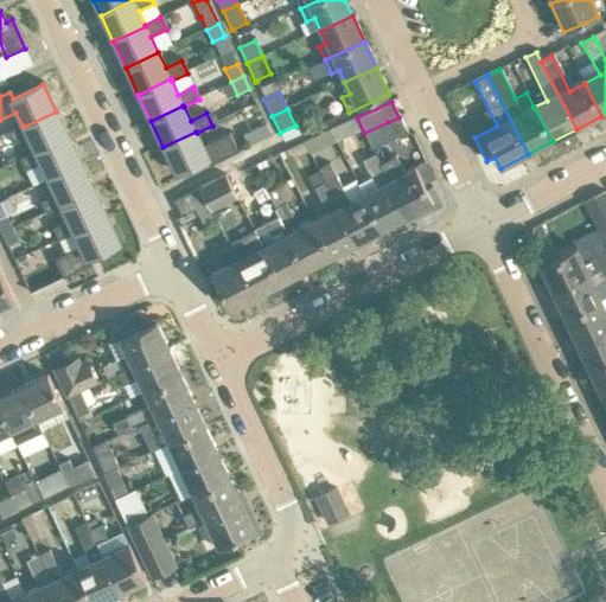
[(69,139),(56,111),(24,127),(23,126),(7,133),(13,146),(29,139),(36,152),(36,154),(69,139)]
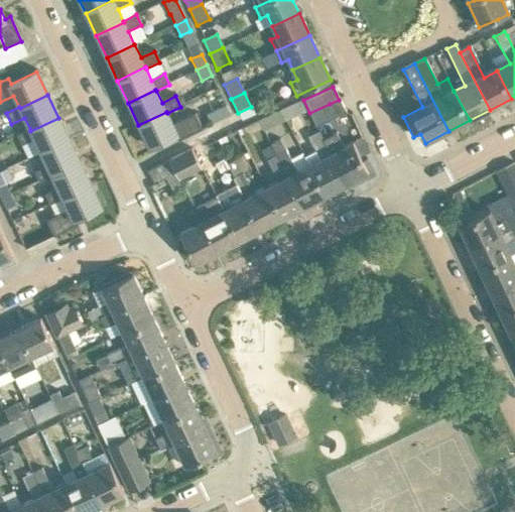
[(339,99),(339,100),(330,104),(309,113),(316,128),(346,113),(339,99)]
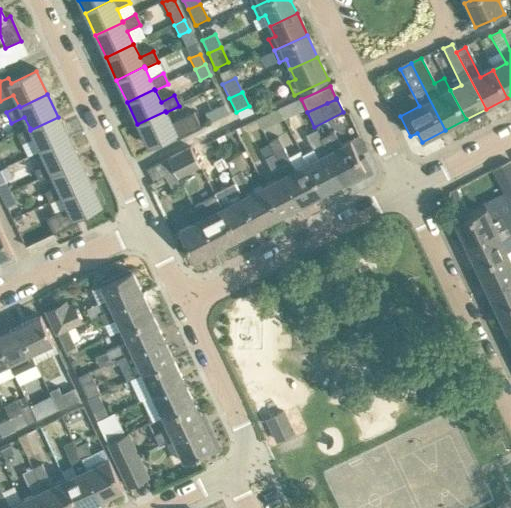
[(205,115),(209,125),(228,115),(224,106),(205,115)]
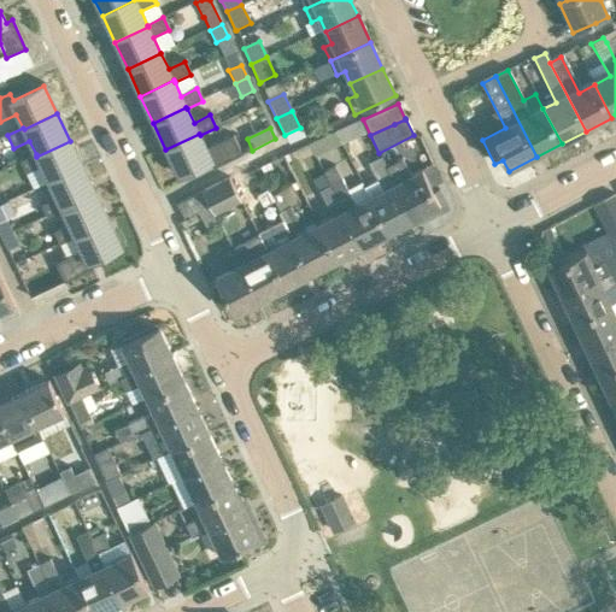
[(206,149),(200,135),(199,134),(165,149),(179,178),(210,164),(212,170),(242,156),(233,136),(206,149)]
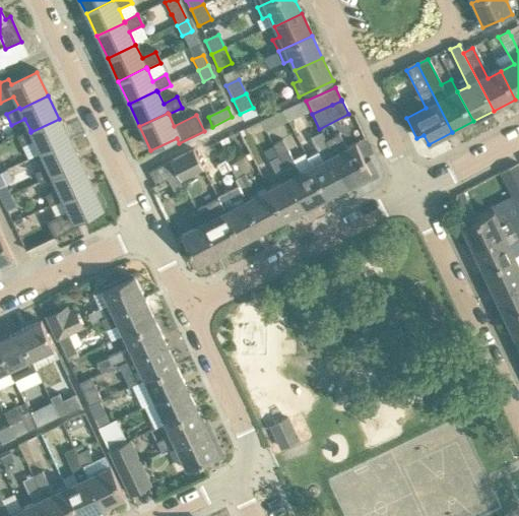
[(69,141),(59,119),(30,132),(30,130),(16,137),(21,147),(36,141),(42,154),(69,141)]
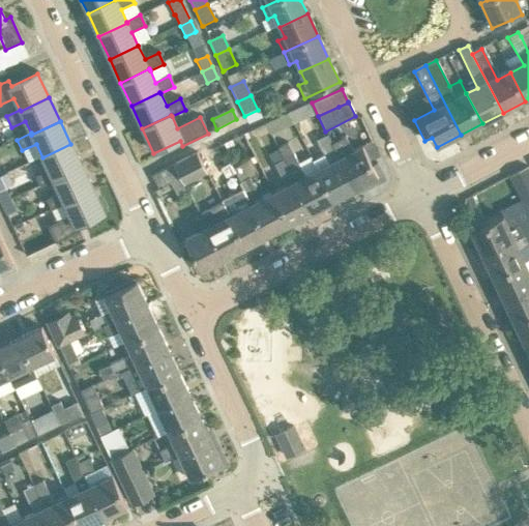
[(339,159),(332,144),(328,138),(318,142),(324,155),(322,157),(326,166),(317,171),(333,202),(355,191),(339,159)]
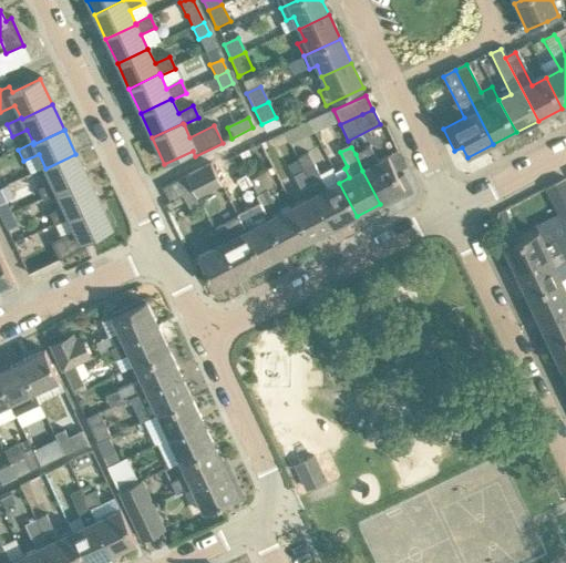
[(387,159),(377,163),(369,147),(356,154),(362,171),(380,204),(388,200),(391,204),(411,193),(402,176),(398,178),(387,159)]
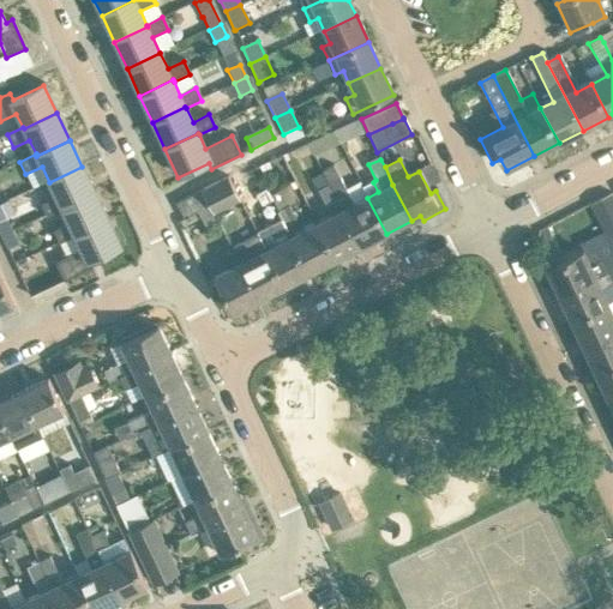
[(95,193),(82,167),(49,182),(56,198),(40,205),(47,218),(62,210),(61,209),(95,193)]
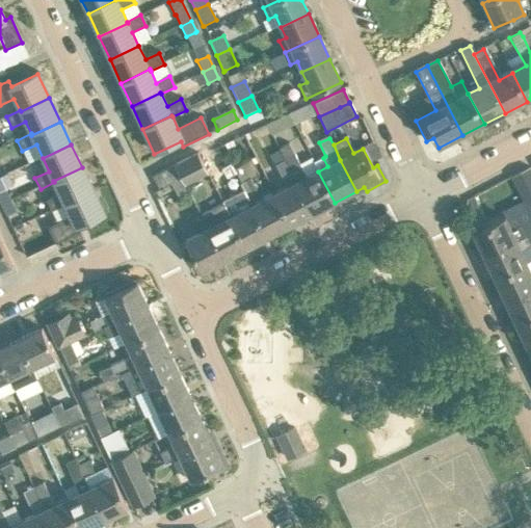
[(318,172),(307,178),(289,146),(280,151),(312,214),(335,203),(318,172)]
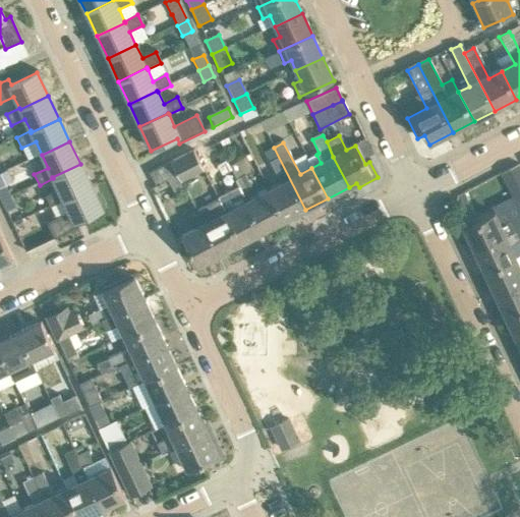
[(284,221),(305,210),(274,148),(265,153),(281,184),(269,190),(284,221)]
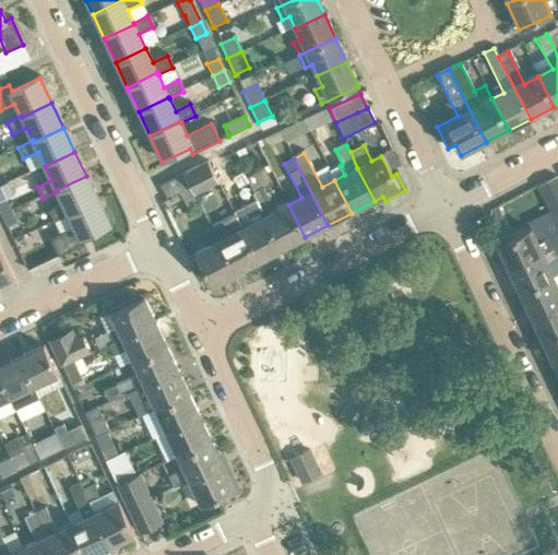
[(183,175),(196,197),(218,184),(208,162),(183,175)]
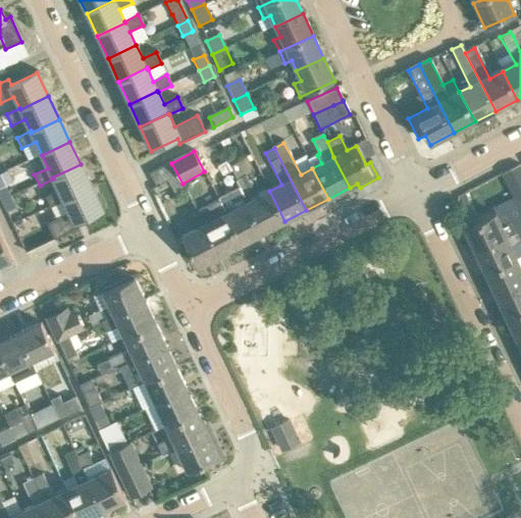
[(263,232),(248,202),(244,195),(236,180),(224,159),(215,163),(238,207),(225,214),(242,244),(263,232)]
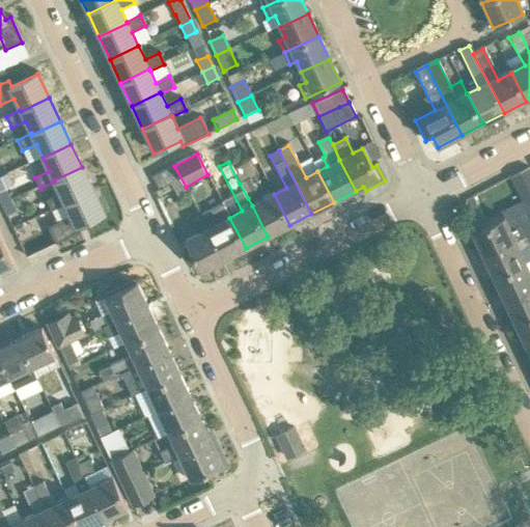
[(189,193),(186,187),(174,166),(173,166),(151,177),(159,191),(170,185),(178,199),(189,193)]
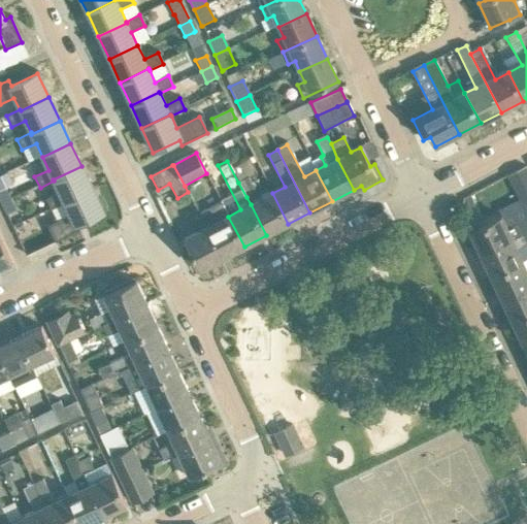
[(27,174),(23,166),(0,176),(0,202),(1,204),(10,200),(11,200),(6,190),(4,185),(27,174)]
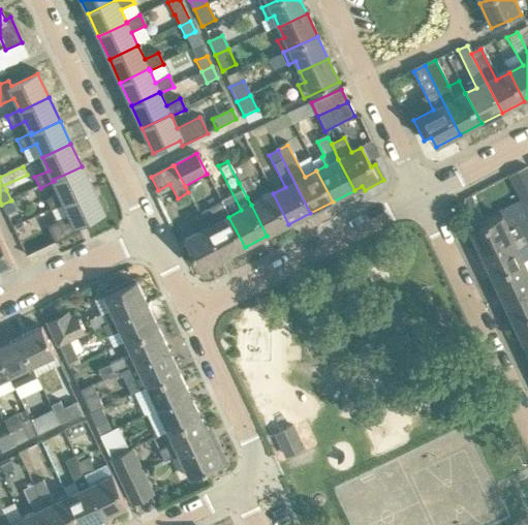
[(92,189),(82,166),(53,180),(54,181),(59,193),(45,199),(51,211),(64,205),(64,203),(92,189)]
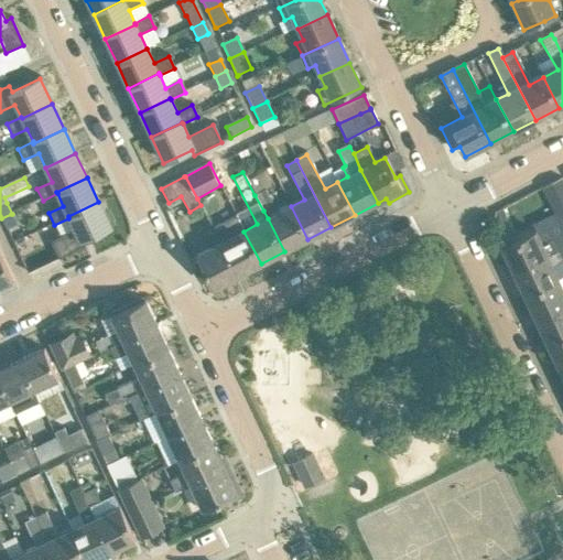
[(255,195),(263,211),(273,205),(266,190),(255,195)]
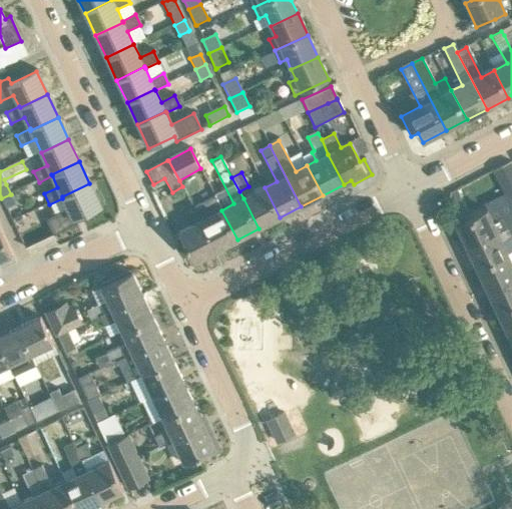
[(100,207),(89,183),(62,196),(62,198),(68,209),(46,220),(47,223),(53,236),(78,224),(75,219),(100,207)]
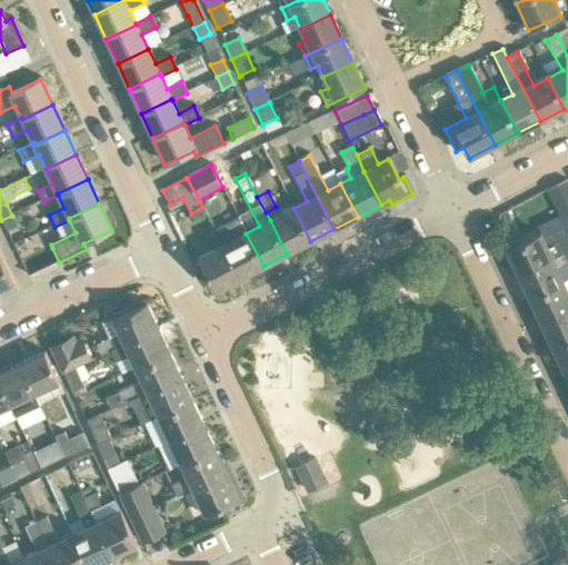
[(287,254),(310,241),(294,208),(270,220),(287,254)]
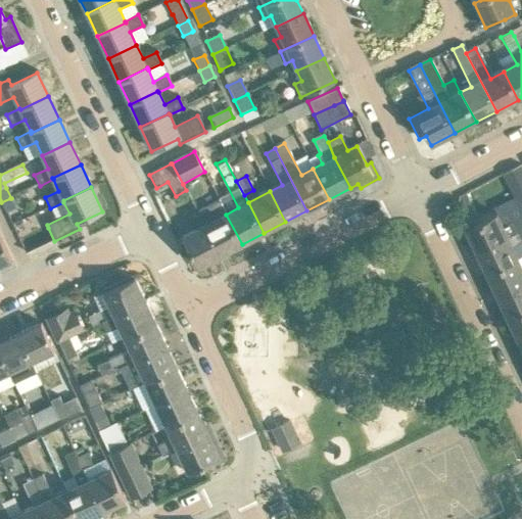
[(15,208),(10,198),(1,202),(6,214),(15,208)]
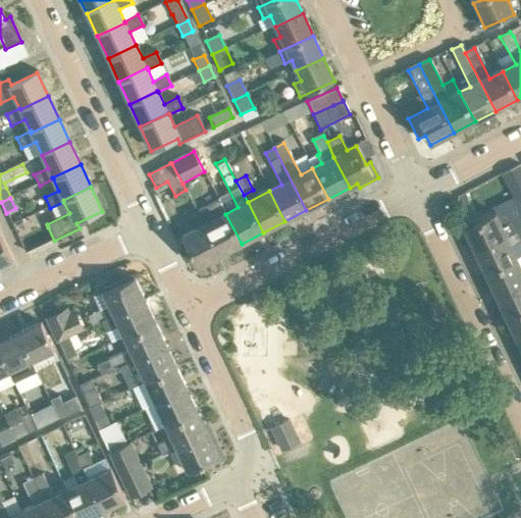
[(242,244),(225,214),(219,201),(198,212),(204,225),(220,255),(242,244)]
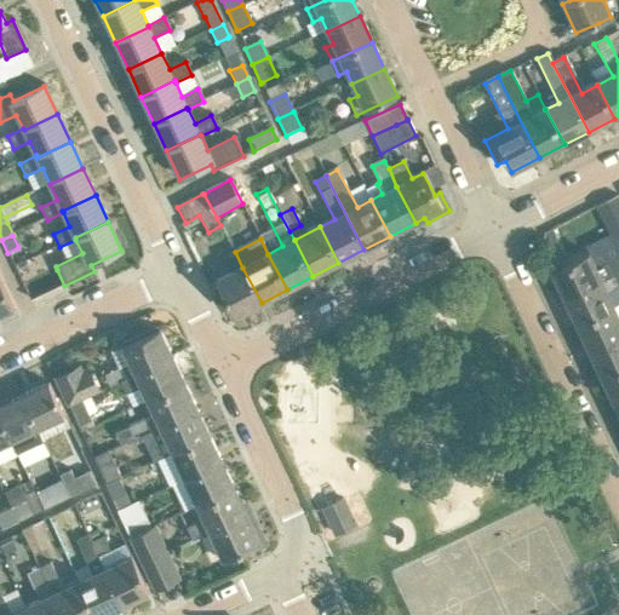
[(565,299),(618,274),(618,242),(614,245),(618,253),(618,259),(595,270),(588,256),(551,272),(565,299)]
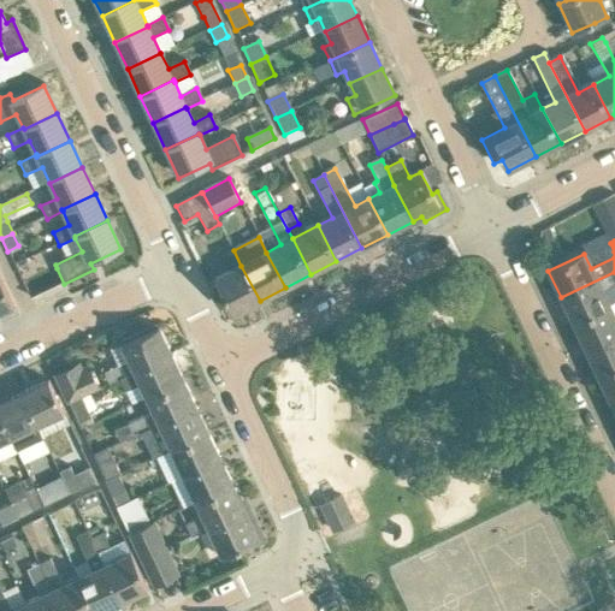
[(234,315),(260,301),(241,266),(234,250),(220,256),(228,272),(214,279),(234,315)]
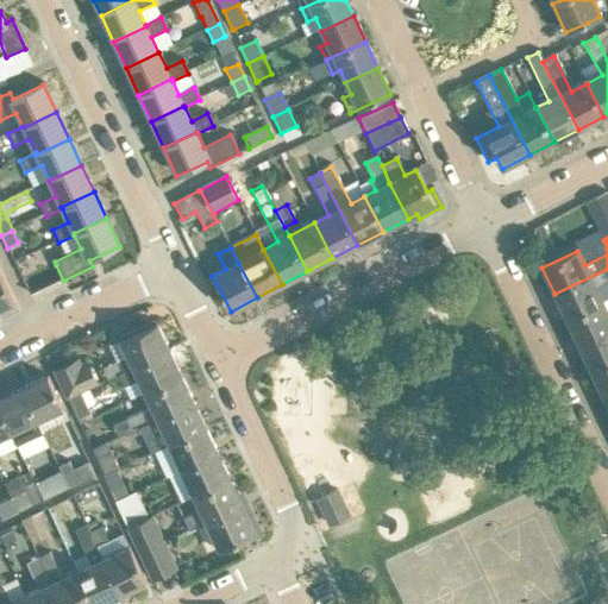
[(63,281),(56,265),(35,275),(23,281),(30,295),(30,296),(63,281)]
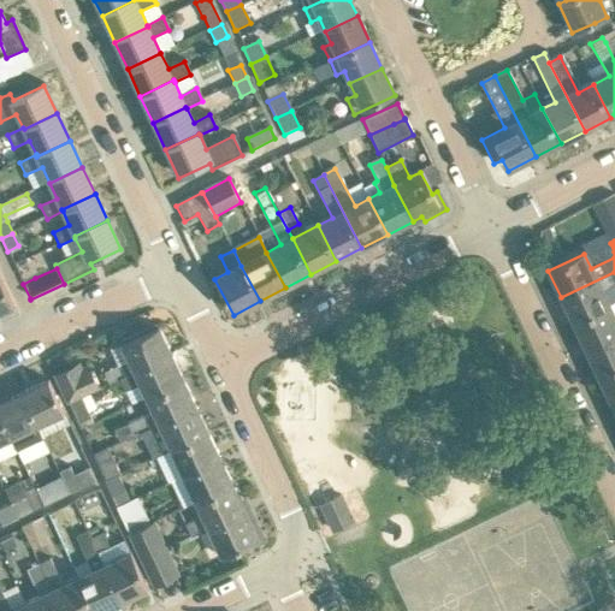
[(614,272),(561,297),(573,324),(609,307),(603,294),(614,286),(614,272)]
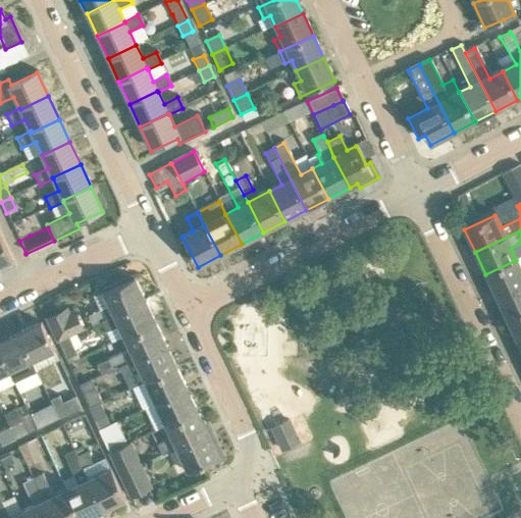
[(0,265),(10,260),(2,242),(0,238),(0,265)]
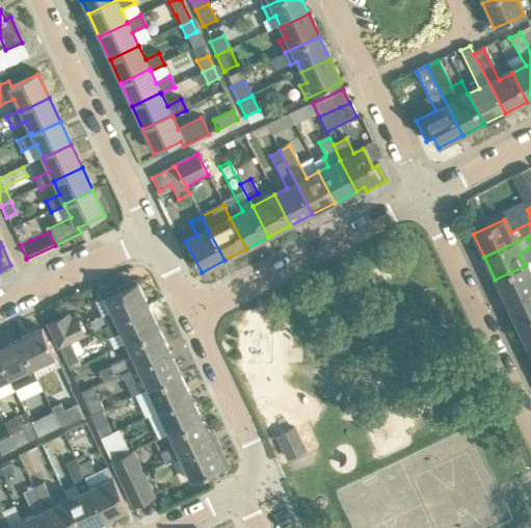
[(530,262),(526,265),(495,280),(505,302),(530,289),(530,262)]
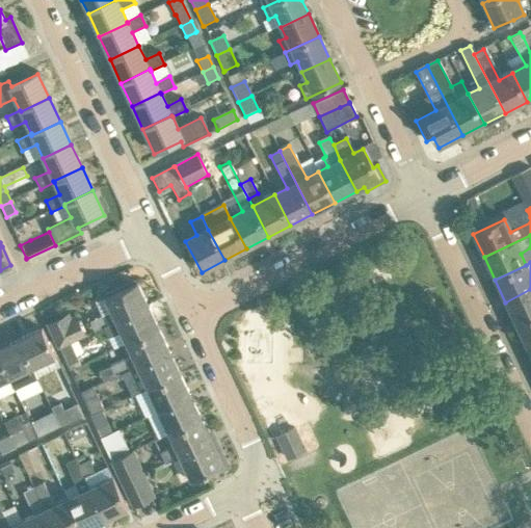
[(103,328),(148,308),(136,285),(105,299),(111,312),(90,322),(95,333),(103,328)]
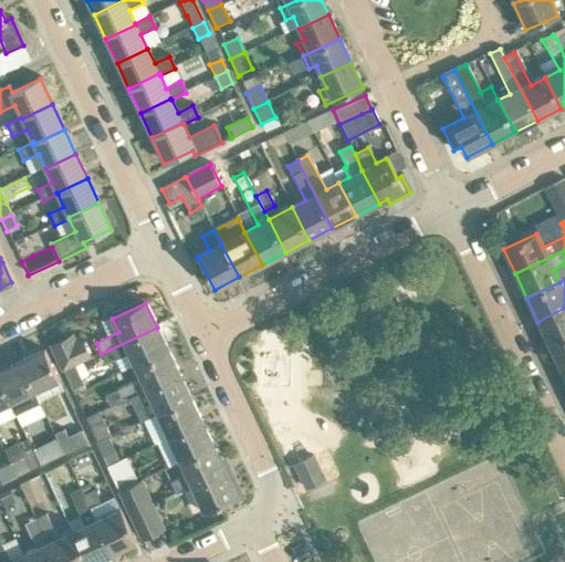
[(550,345),(564,337),(564,308),(537,322),(550,345)]
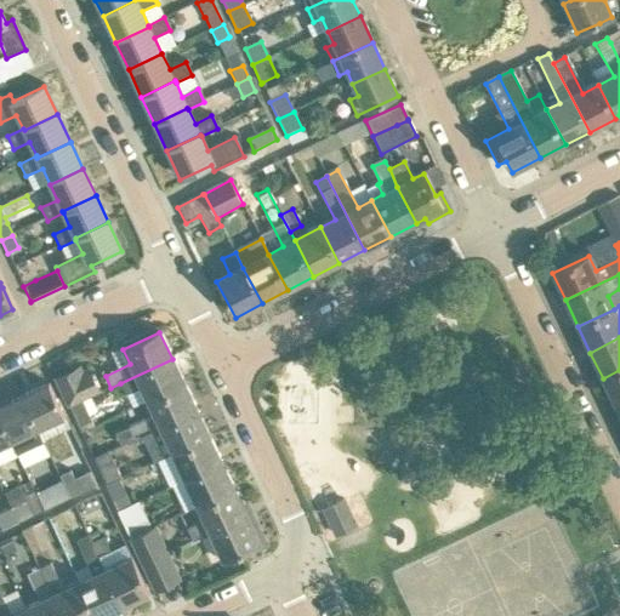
[(148,403),(185,386),(172,359),(120,383),(126,395),(141,388),(148,403)]
